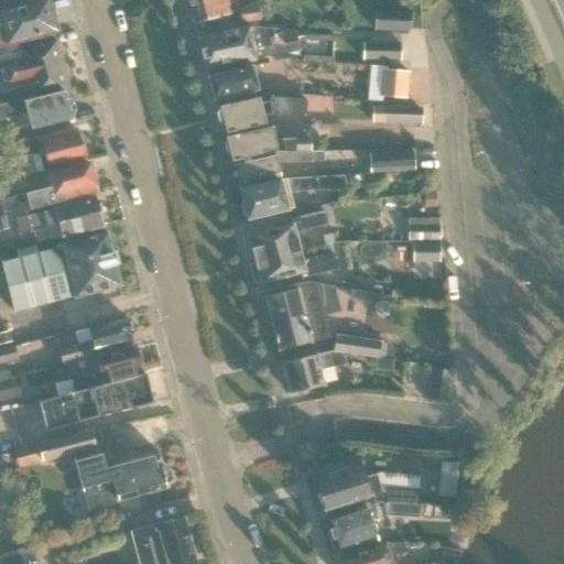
[(0,45),(54,31),(46,0),(8,11),(0,20),(0,45)]
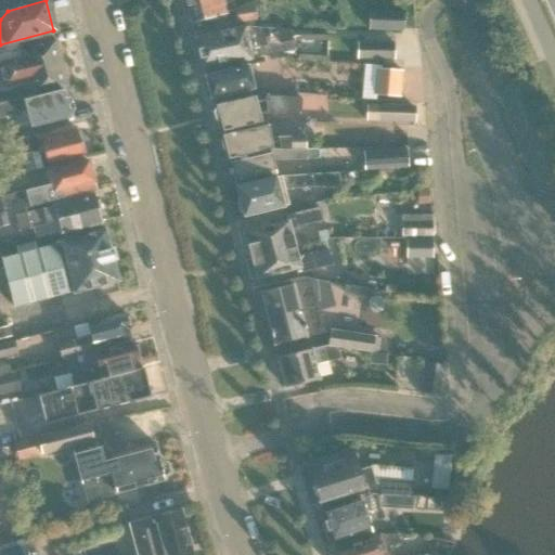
[(228,15),(223,0),(185,0),(192,24),(228,15)]
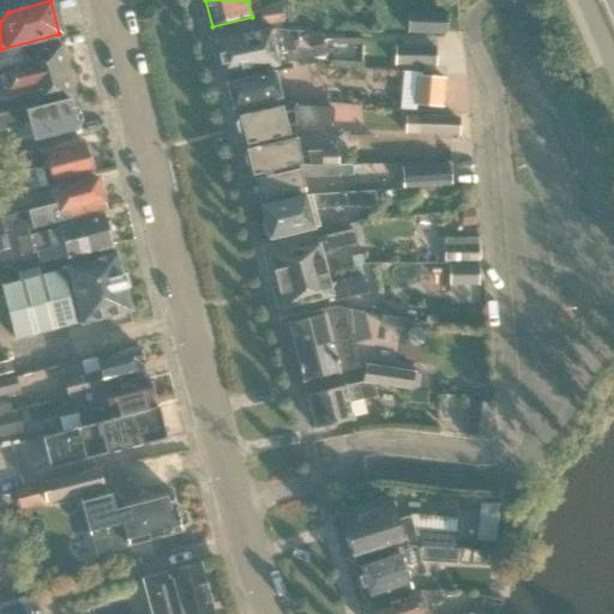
[(263,28),(281,23),(287,22),(284,12),(282,5),(259,11),(263,28)]
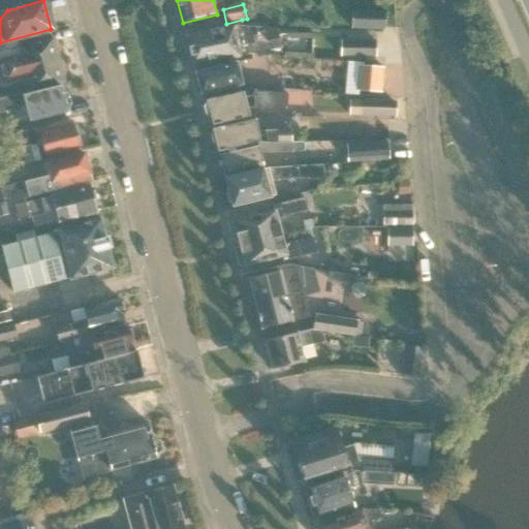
[(352,29),(385,30),(385,10),(352,9),(352,29)]
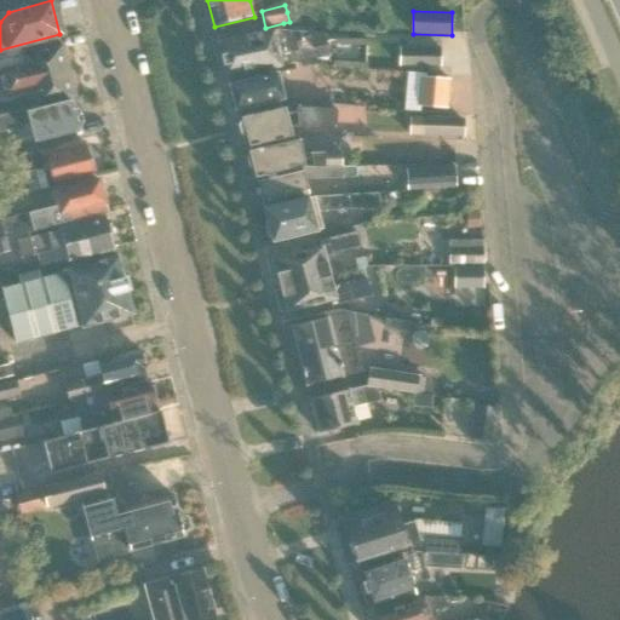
[(299,15),(290,16),(290,22),(290,26),(300,24),(299,15)]
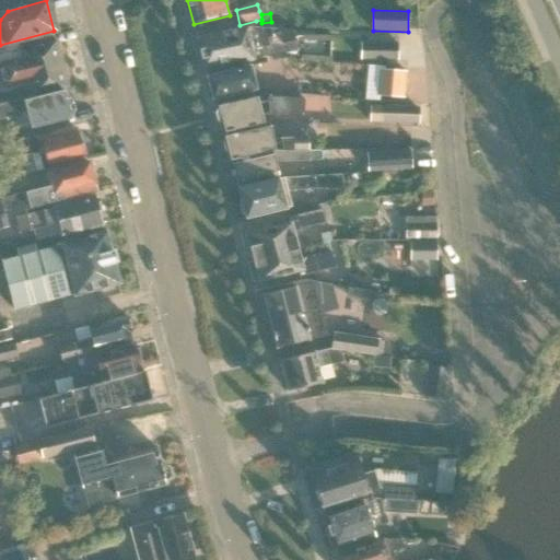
[(256,21),(240,25),(240,28),(197,38),(205,71),(254,60),(252,51),(269,46),(267,37),(271,37),(270,30),(258,30),(256,21)]
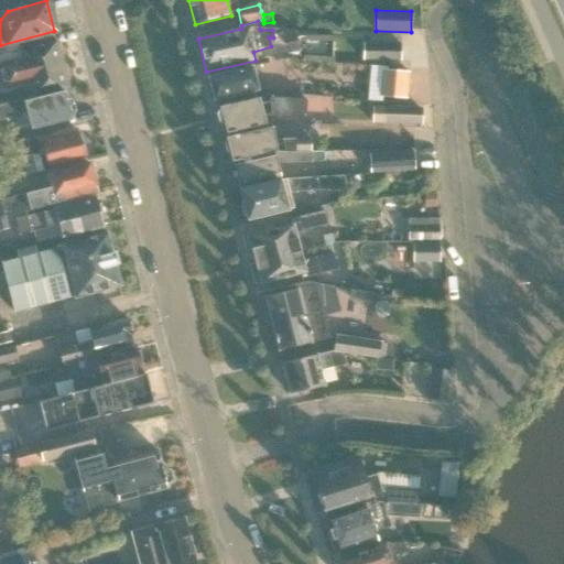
[(295,30),(280,29),(284,44),(299,40),(295,30)]
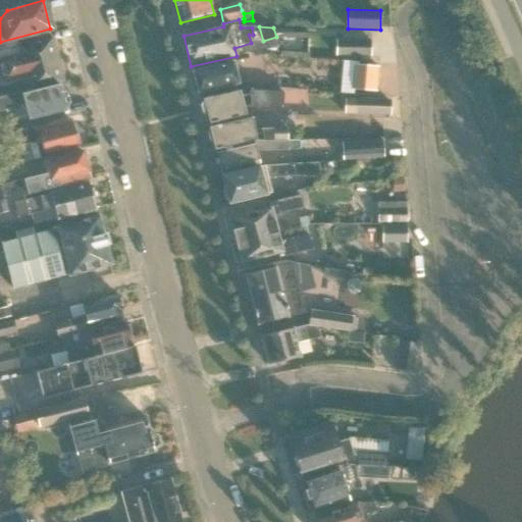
[(0,60),(0,63),(3,74),(5,83),(25,76),(29,90),(63,82),(52,38),(19,47),(20,54),(0,60)]
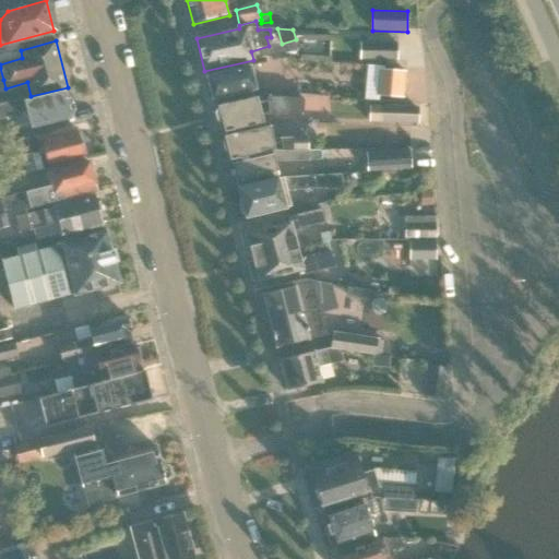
[(359,60),(397,60),(397,44),(360,43),(359,60)]
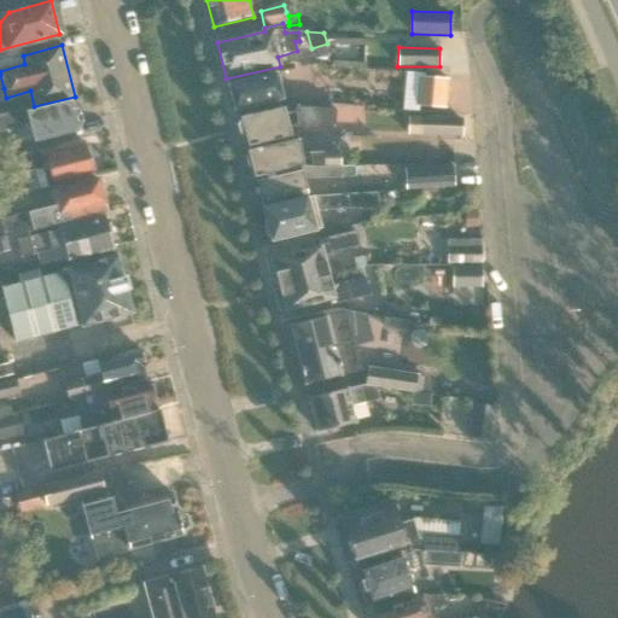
[(284,99),(278,73),(228,85),(232,97),(229,98),(232,109),(234,109),(235,111),(284,99)]
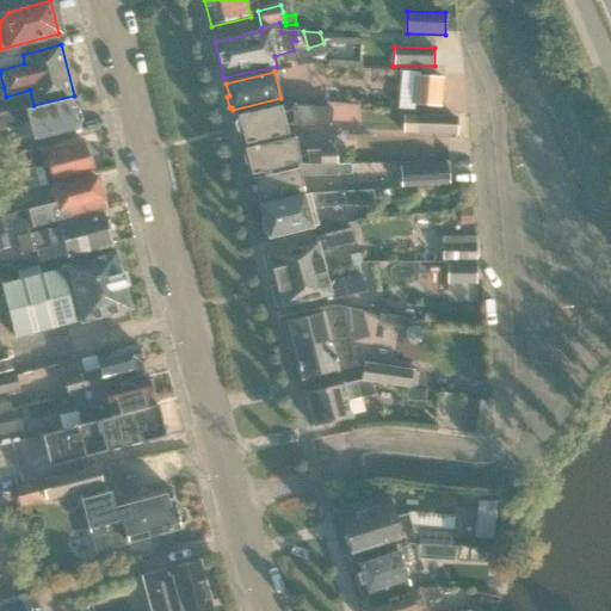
[(411,105),(442,107),(444,78),(413,75),(411,105)]
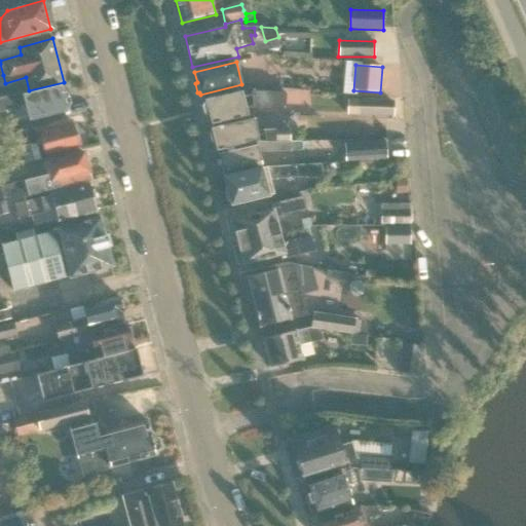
[(28,116),(0,123),(0,136),(6,135),(31,127),(29,120),(67,111),(67,109),(70,104),(69,98),(63,94),(63,92),(61,92),(60,85),(22,95),(22,92),(0,98),(0,112),(25,106),(28,116)]
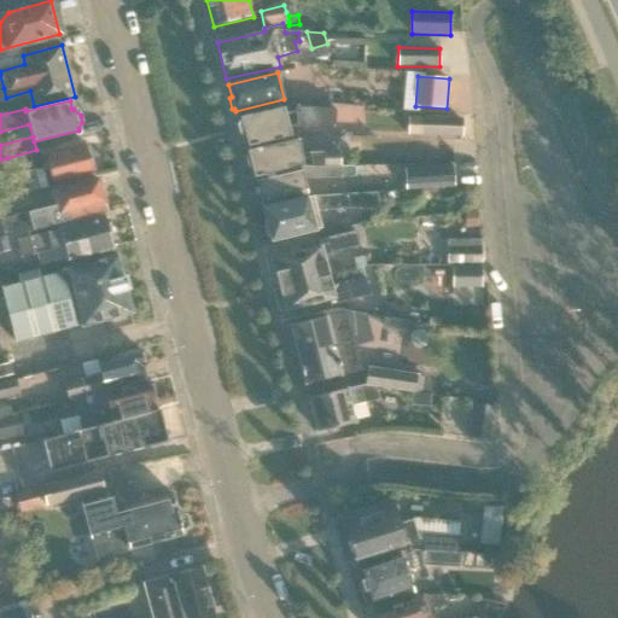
[(333,128),(334,111),(314,108),(275,109),(240,117),(240,118),(237,124),(239,133),(245,136),(248,145),(289,138),(285,123),(295,121),(295,128),(333,128)]
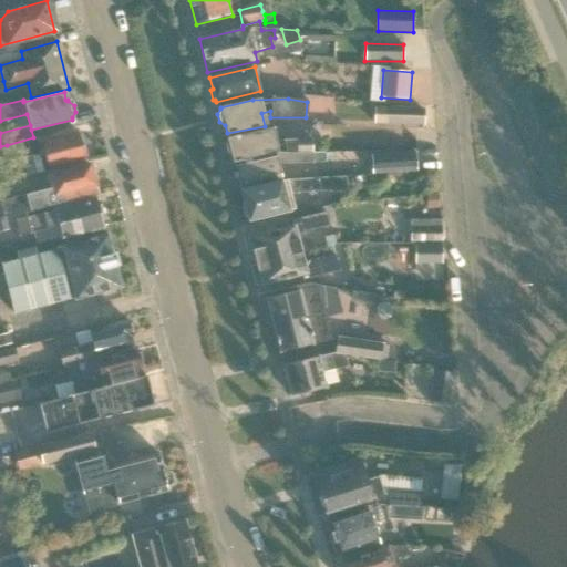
[(385,124),(424,126),(424,109),(387,107),(385,124)]
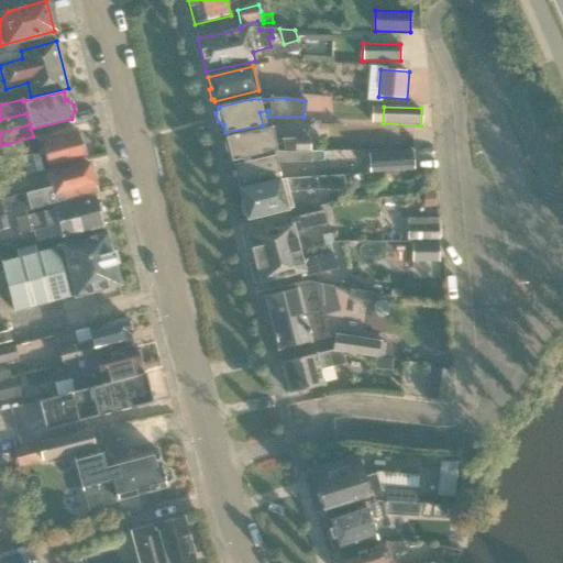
[(274,144),(269,129),(225,138),(225,140),(224,145),(225,152),(230,155),(232,163),(272,154),(311,153),(309,140),(282,140),(277,144),(274,144)]
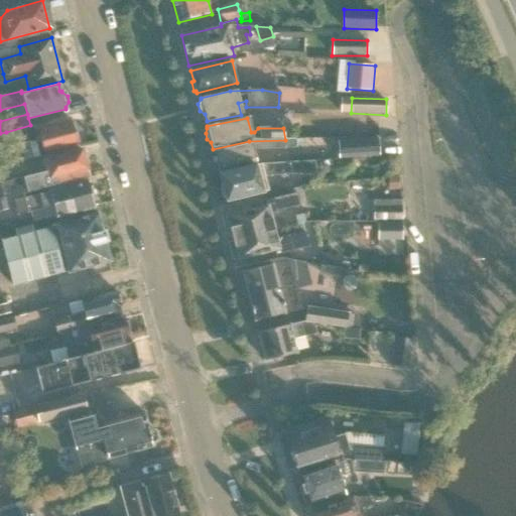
[(30,125),(6,132),(9,144),(16,143),(16,145),(35,140),(39,156),(78,147),(77,143),(80,143),(78,133),(75,133),(71,120),(33,130),(31,125),(30,125)]
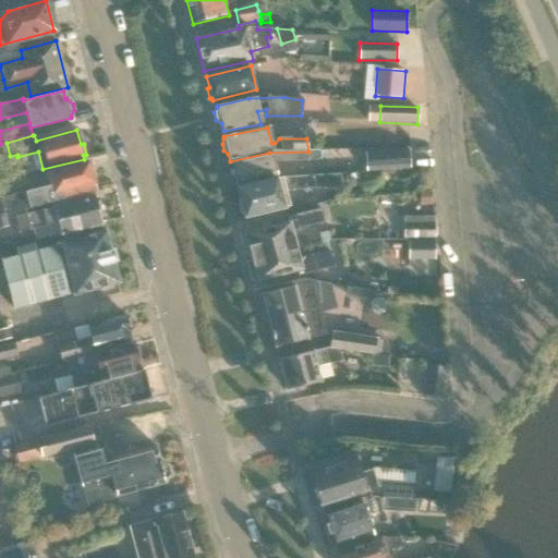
[(365,152),(367,171),(410,169),(409,149),(365,152)]
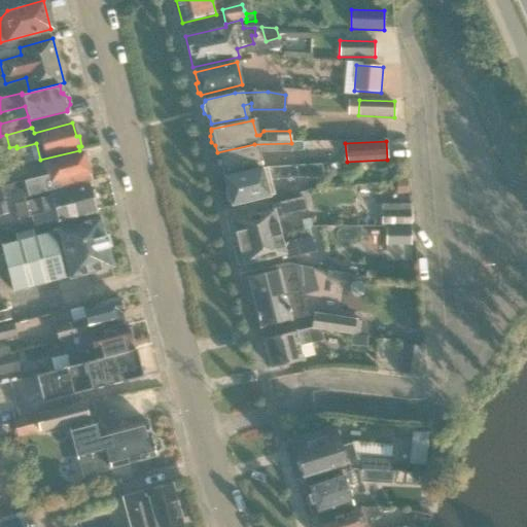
[(302,142),(291,143),(254,144),(217,152),(215,152),(221,176),(262,167),(259,151),(277,151),(302,150),(302,142)]
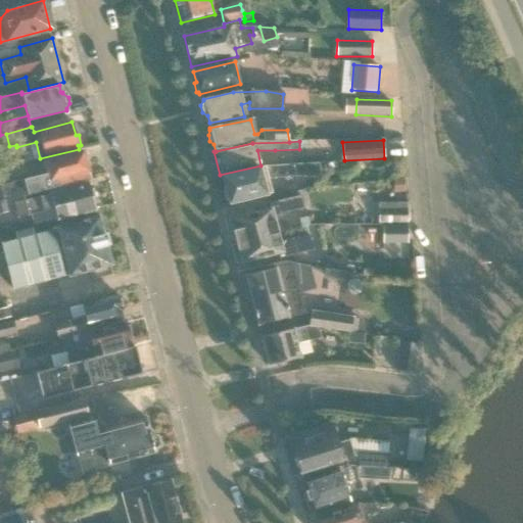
[(4,200),(22,196),(81,181),(79,174),(84,173),(83,172),(83,167),(82,159),(79,153),(44,162),(46,174),(1,186),(4,200)]
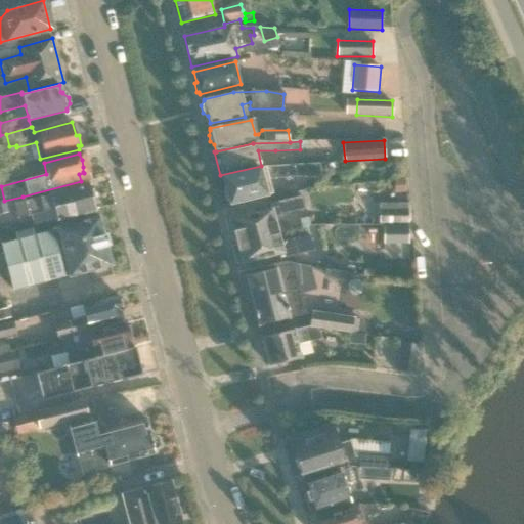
[(320,175),(319,164),(302,165),(267,169),(224,177),(226,186),(223,191),(225,200),(231,204),(272,193),(270,177),(287,175),(320,175)]
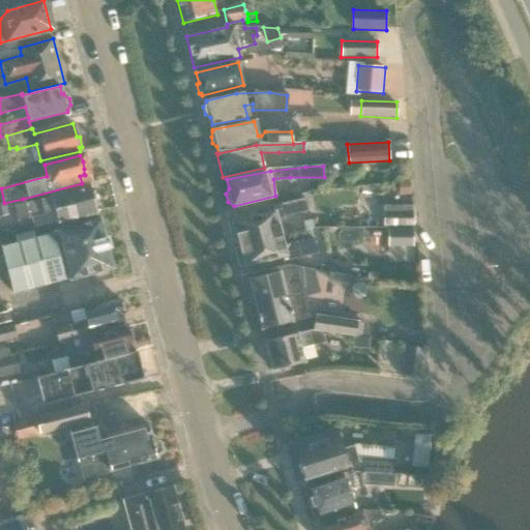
[(408,183),(399,183),(400,195),(409,194),(408,183)]
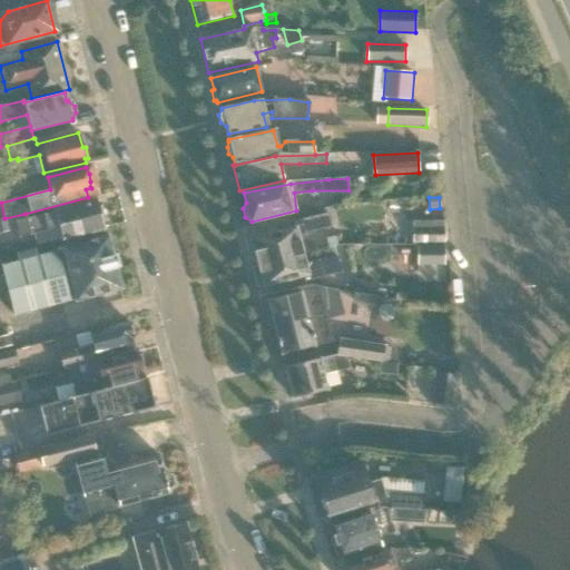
[(97,208),(96,200),(15,222),(18,236),(30,233),(59,226),(61,238),(102,228),(100,222),(105,220),(101,207),(97,208)]
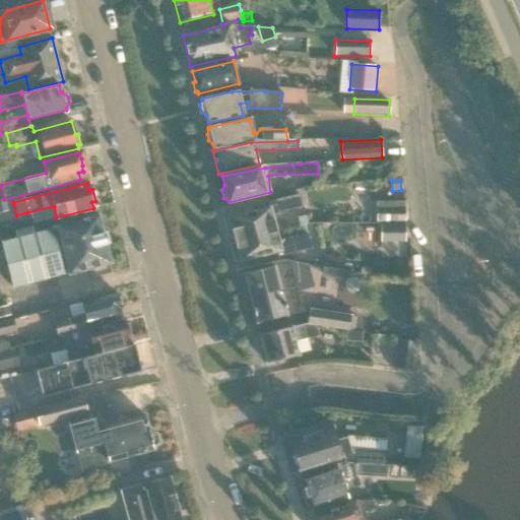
[(236,242),(276,232),(272,215),(303,207),(300,194),(269,202),(270,209),(231,218),(236,242)]
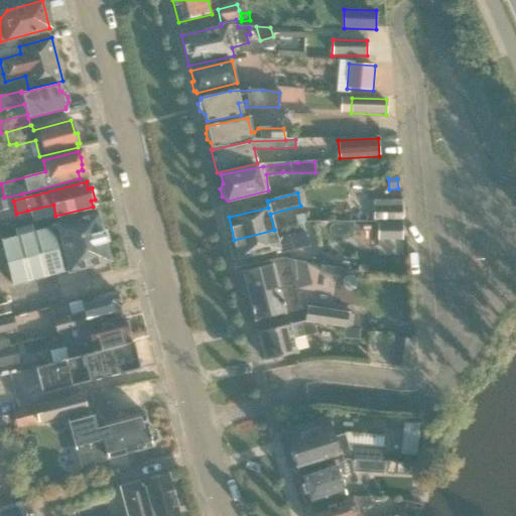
[(0,201),(0,212),(8,210),(6,200),(0,201)]
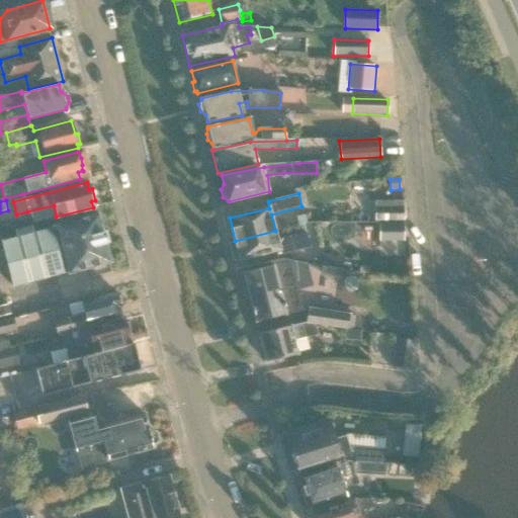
[(404,221),(404,200),(375,200),(375,221),(404,221)]
